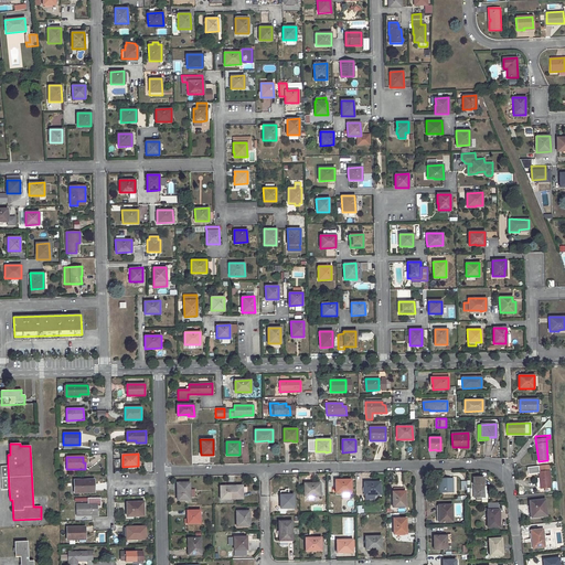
[(537,466),(540,478),(537,478),(537,482),(536,482),(537,487),(540,487),(540,489),(551,487),(548,465),(537,466)]
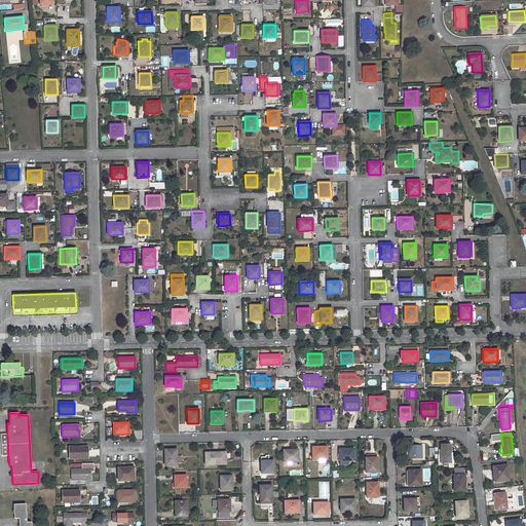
[(450,444),(441,444),(441,463),(451,462),(450,444)]
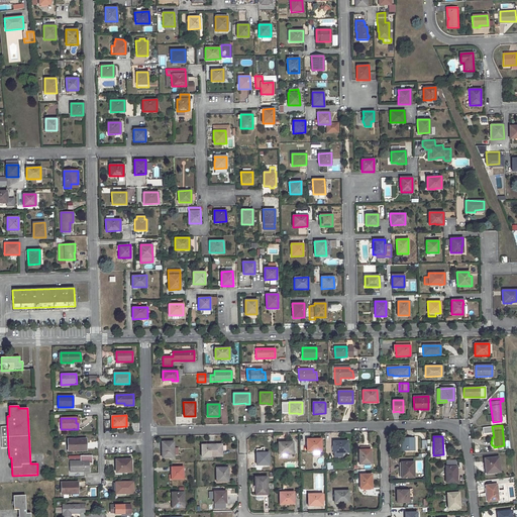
[(414,437),(402,438),(402,450),(414,450),(414,437)]
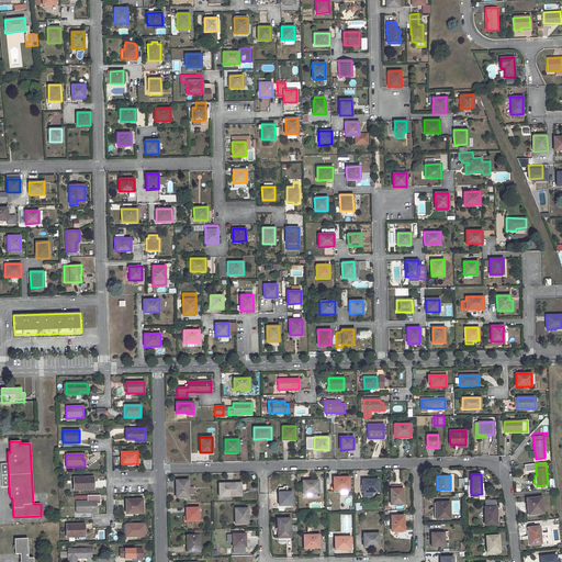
[(91,490),(91,482),(93,482),(93,478),(74,478),(75,490),(91,490)]
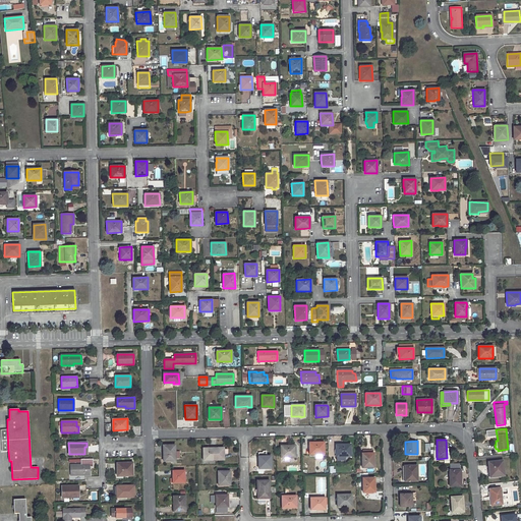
[(324,443),(309,443),(309,455),(324,454),(324,443)]
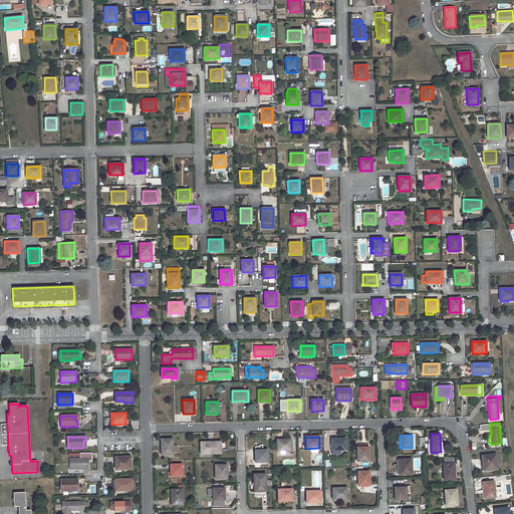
[(173,439),(162,440),(162,450),(162,455),(173,455),(173,439)]
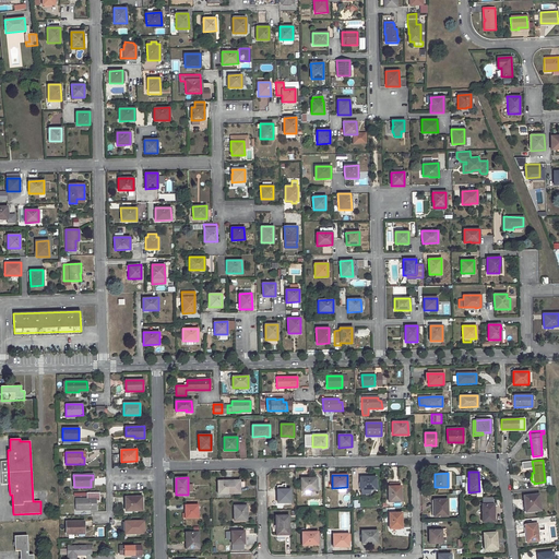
[(376,477),(360,477),(360,490),(376,489),(376,477)]
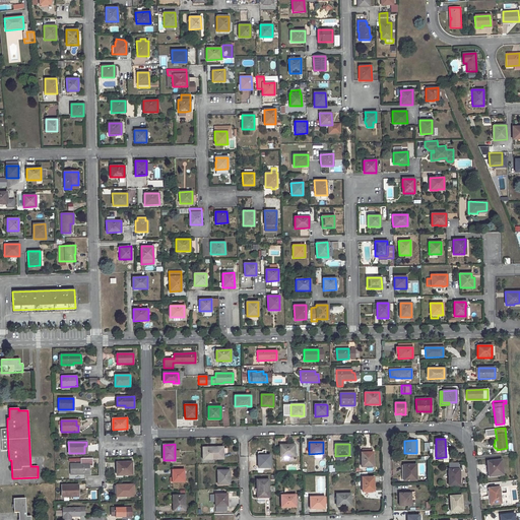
[(294,445),(279,445),(279,457),(295,457),(294,445)]
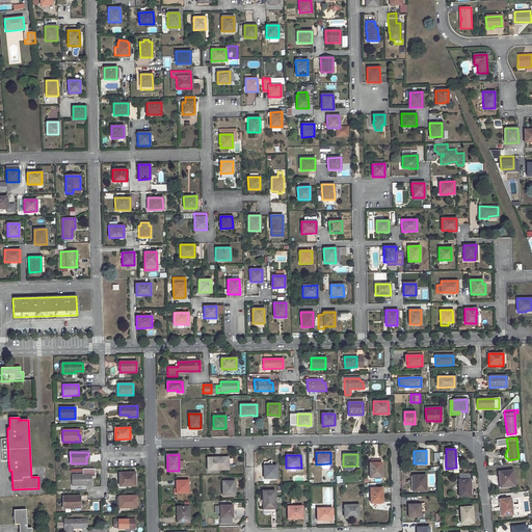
[(212,457),(207,457),(208,470),(228,470),(228,458),(212,458),(212,457)]
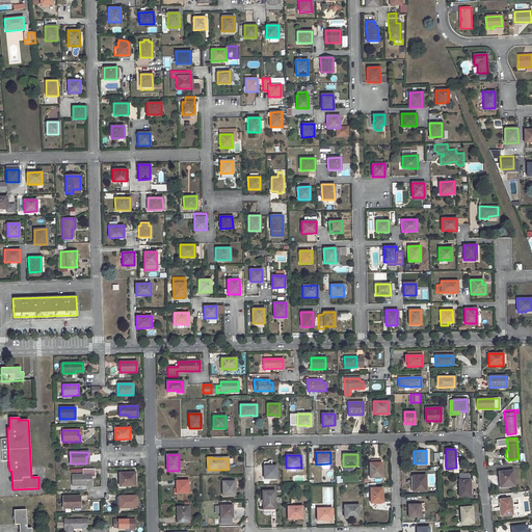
[(380,462),(369,463),(369,478),(381,477),(380,462)]
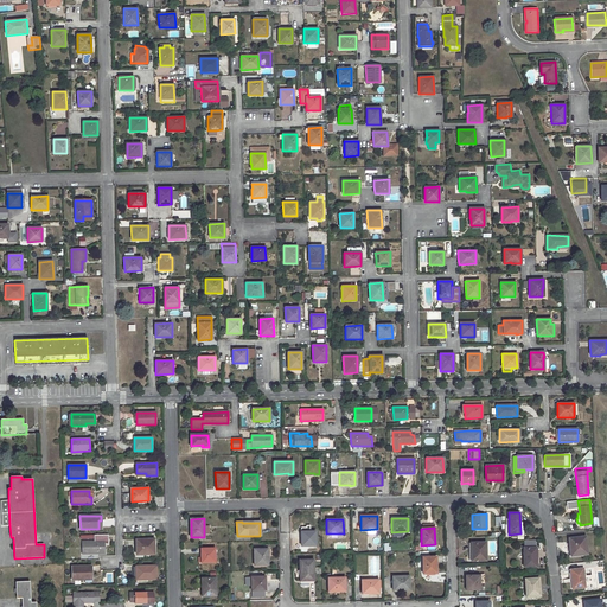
[(314,532),(301,532),(301,547),(315,545),(314,532)]
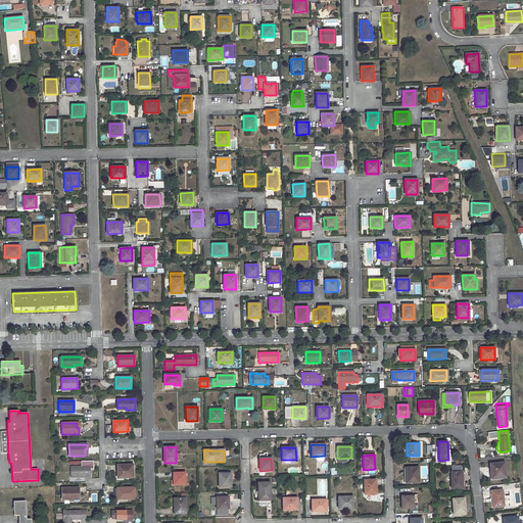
[(504,462),(489,464),(490,473),(493,473),(494,479),(506,478),(504,462)]
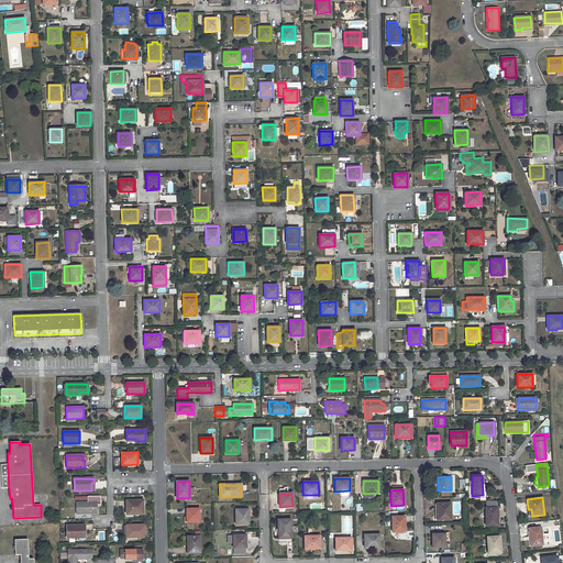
[(143,500),(127,500),(127,515),(142,514),(142,508),(143,509),(143,500)]
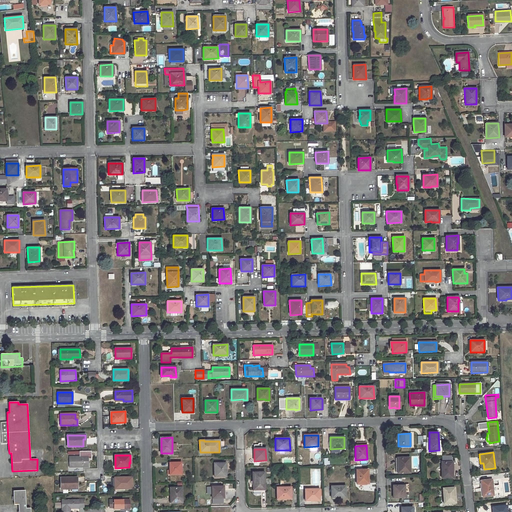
[(88,456),(69,456),(69,467),(88,467),(88,456)]
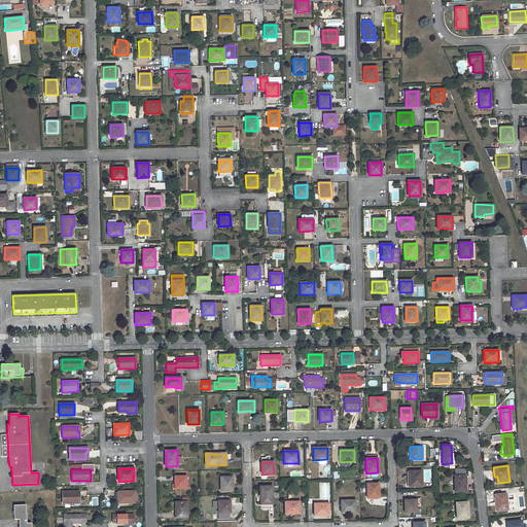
[(422,470),(409,471),(409,480),(411,480),(411,487),(422,487),(422,470)]
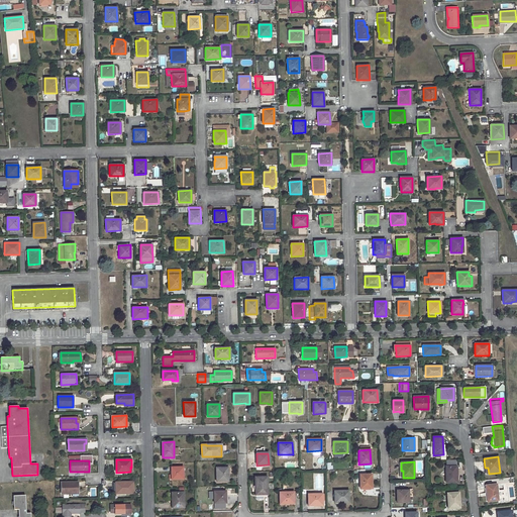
[(183,467),(172,468),(172,475),(171,475),(171,479),(183,479),(183,467)]
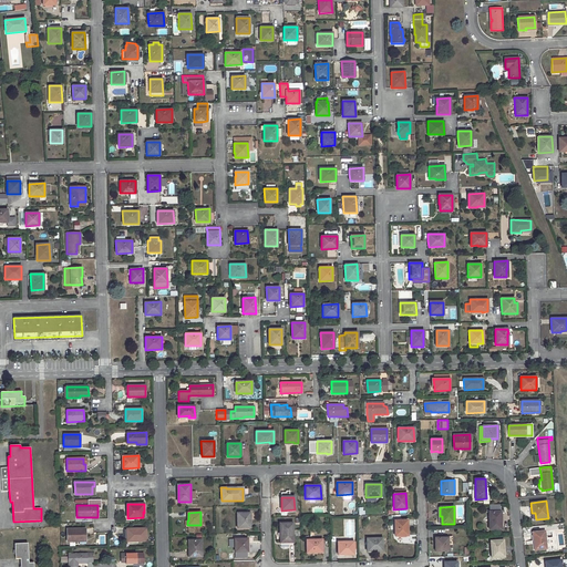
[(501,512),(488,512),(488,529),(501,529),(501,512)]
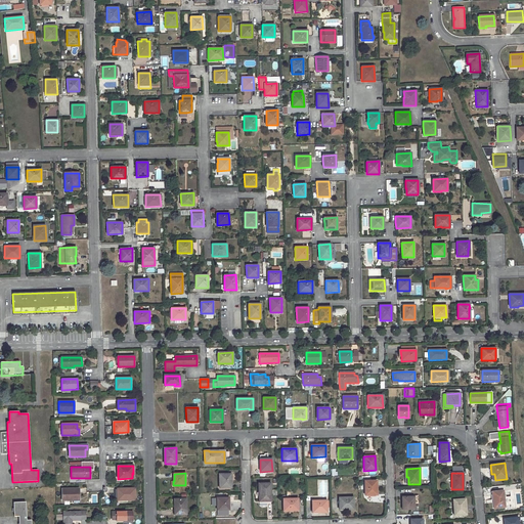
[(230,474),(219,474),(219,488),(230,488),(230,479),(231,479),(230,474)]
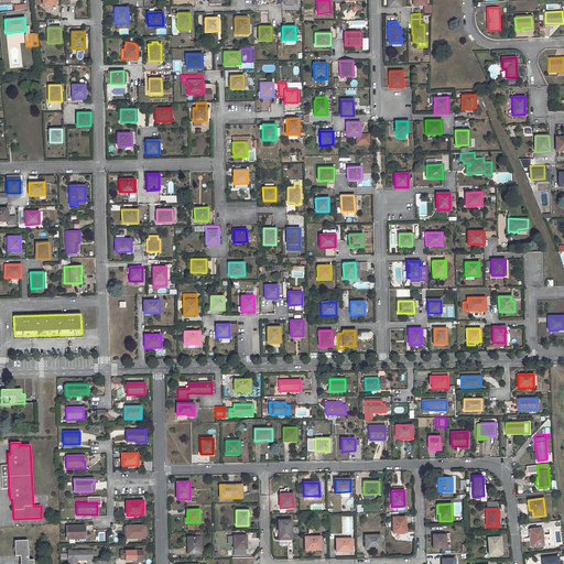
[(404,517),(392,518),(392,533),(405,533),(404,517)]
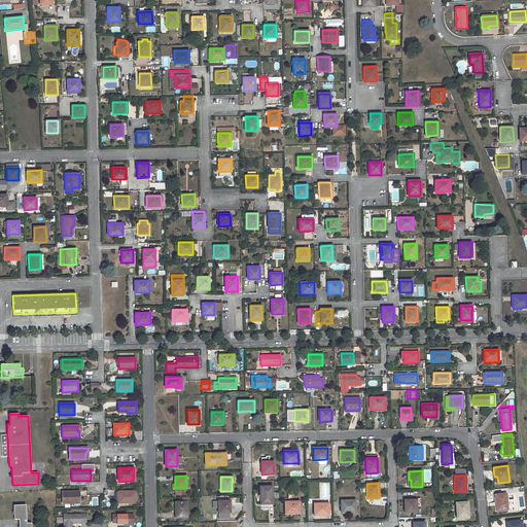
[(272,486),(260,487),(261,504),(272,504),(272,486)]
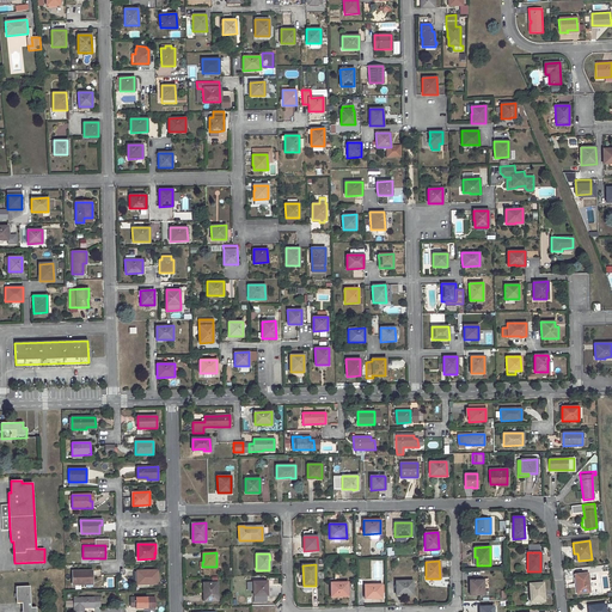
[(84,585),(84,582),(92,582),(92,570),(73,571),(73,585),(84,585)]
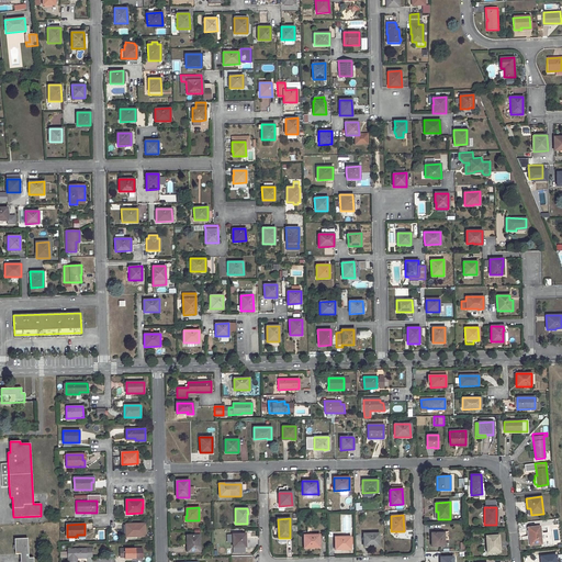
[(145,524),(126,525),(126,535),(135,535),(135,537),(145,537),(145,524)]
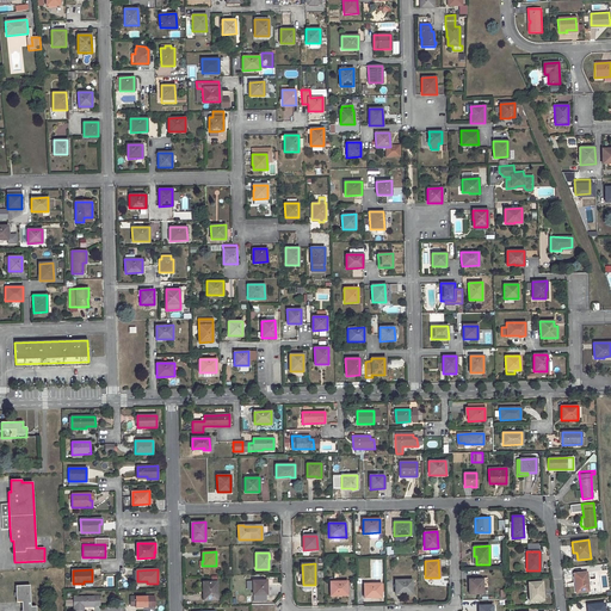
[(587,572),(573,573),(574,579),(575,579),(575,582),(576,582),(578,592),(588,591),(587,572)]
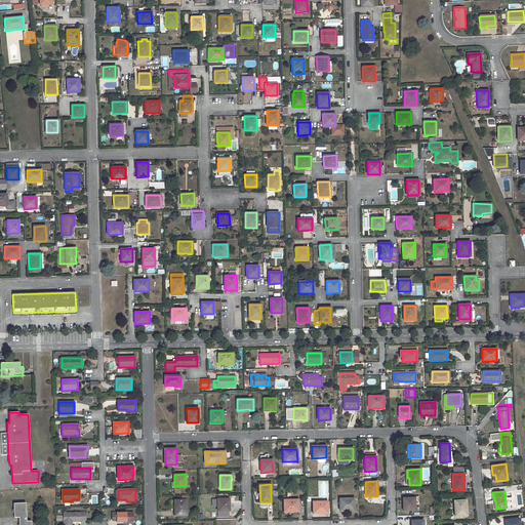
[(516,497),(507,497),(508,510),(517,509),(516,497)]
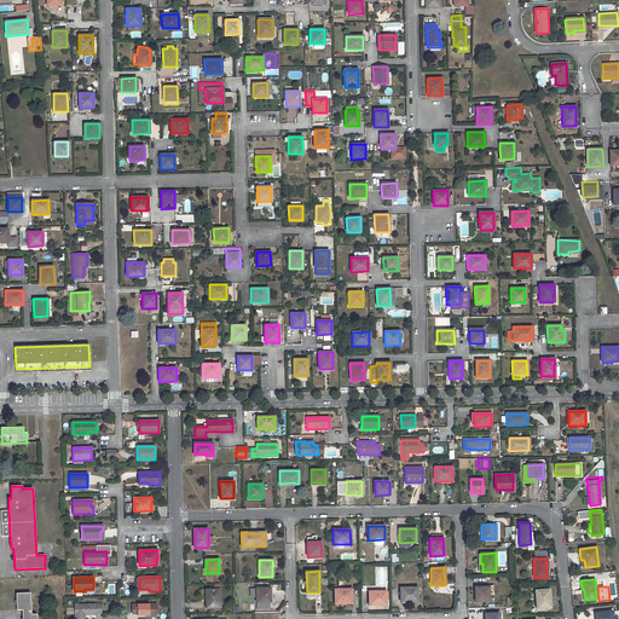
[(270,602),(270,594),(270,588),(262,589),(256,589),(256,602),(270,602)]
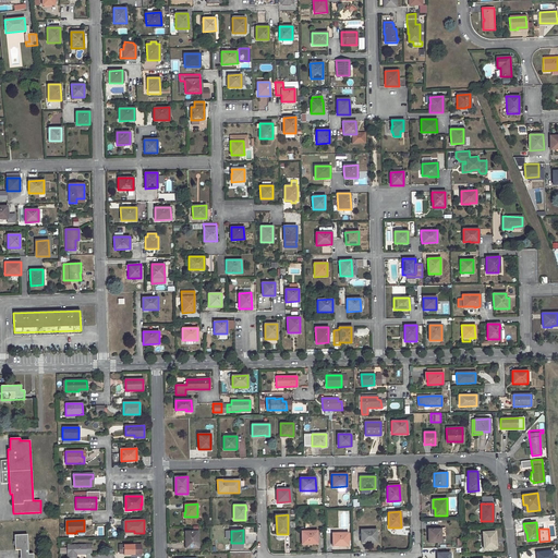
[(376,530),(361,530),(361,543),(376,543),(376,530)]
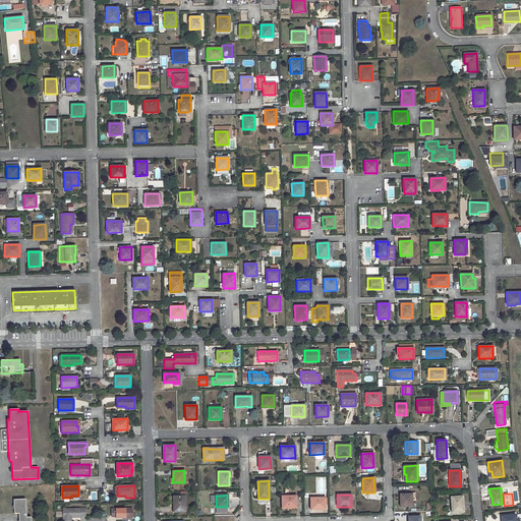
[(411,495),(400,495),(400,507),(411,506),(411,503),(416,503),(416,497),(411,498),(411,495)]
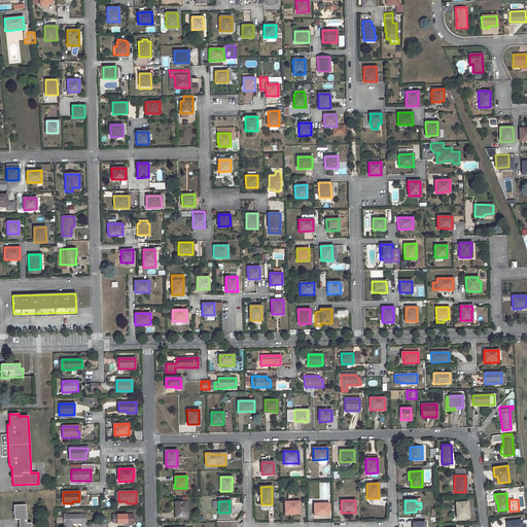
[(186,501),(175,502),(176,510),(175,508),(175,514),(186,514),(186,501)]
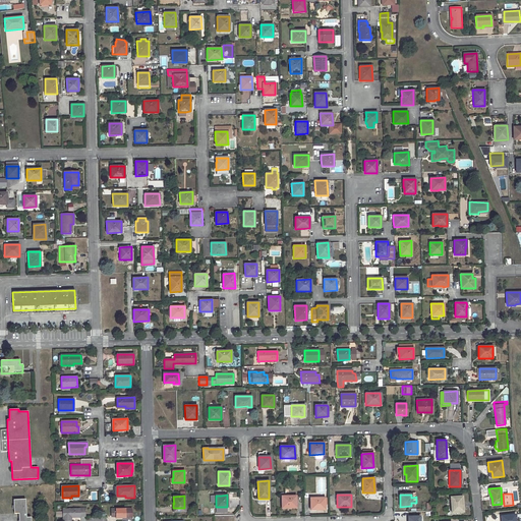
[(296,496),(281,496),(282,508),(296,508),(296,496)]
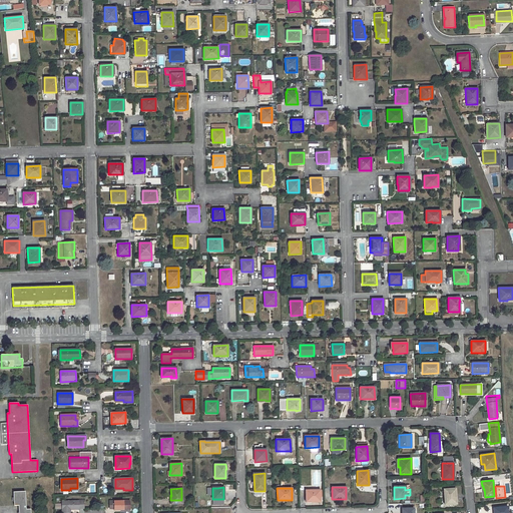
[(455,504),(454,494),(455,494),(455,491),(453,491),(453,489),(443,489),(444,504),(455,504)]
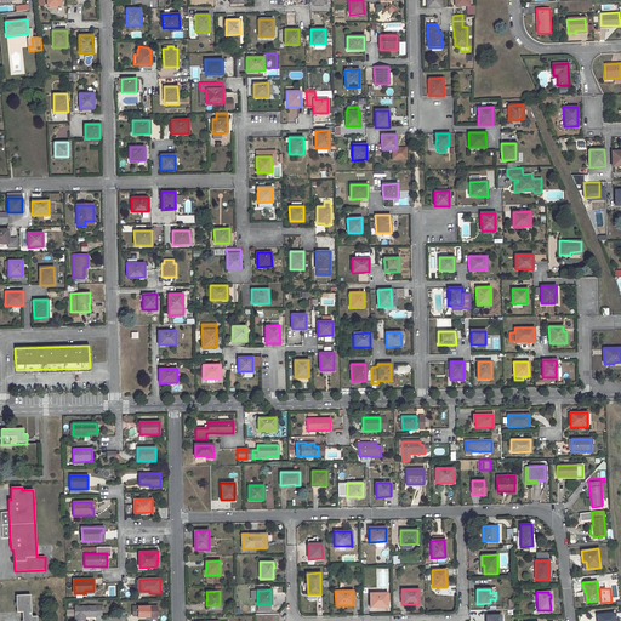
[(387,593),(369,593),(370,608),(387,608),(387,593)]
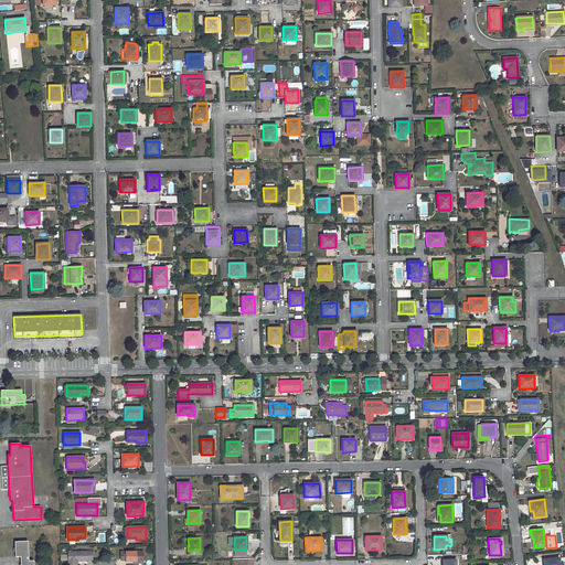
[(28,541),(14,542),(16,556),(20,556),(20,564),(33,564),(33,561),(29,561),(28,541)]
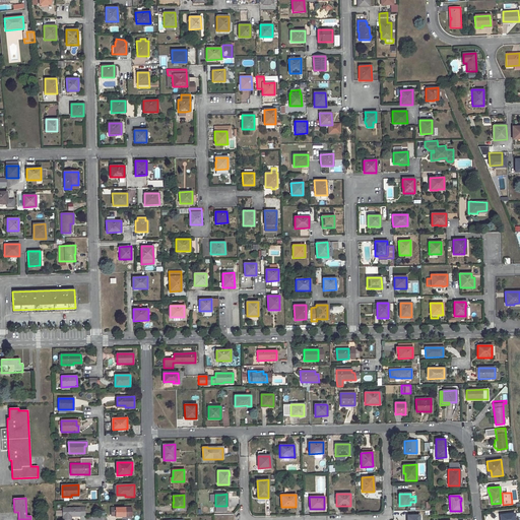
[(80,516),(85,516),(85,508),(63,508),(63,519),(71,519),(71,515),(73,515),(73,516),(80,516)]
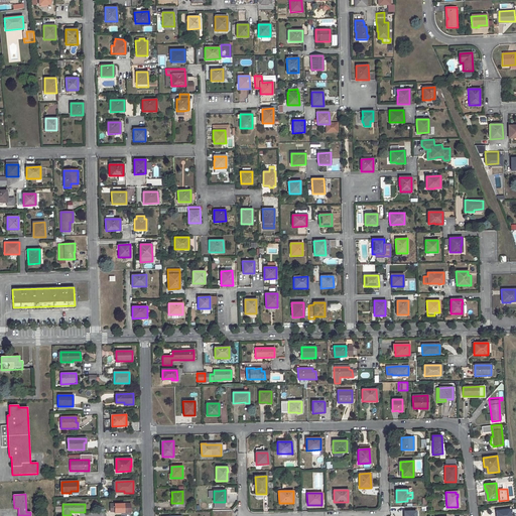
[(131,504),(110,504),(111,511),(115,512),(115,513),(131,512),(131,504)]
